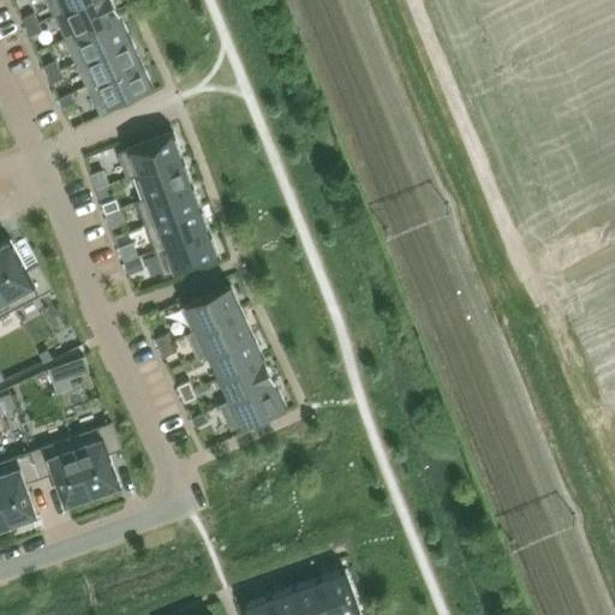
[(83,0),(47,0),(54,13),(83,0)]
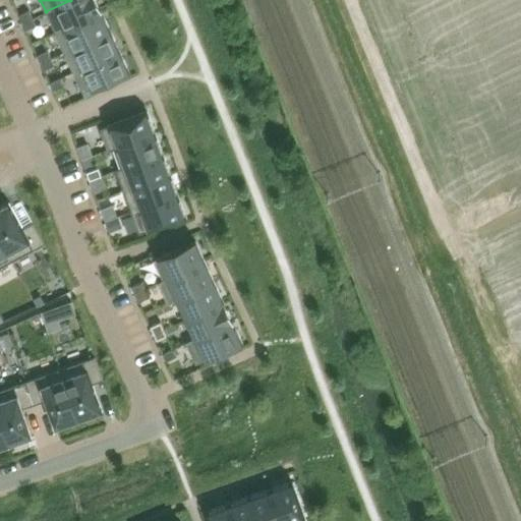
[(55,32),(101,10),(96,0),(70,0),(46,11),(55,32)]
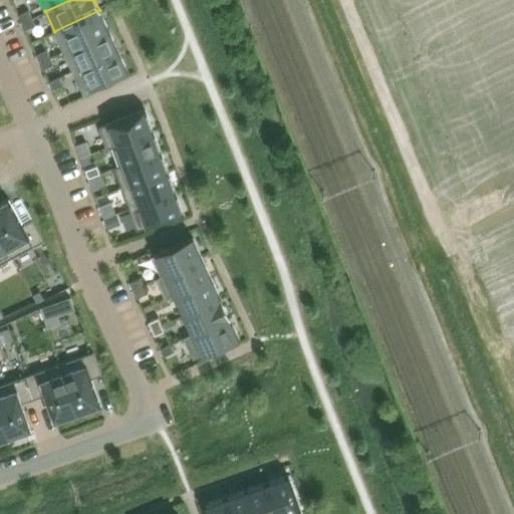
[(21,23),(32,18),(29,10),(18,15),(21,23)]
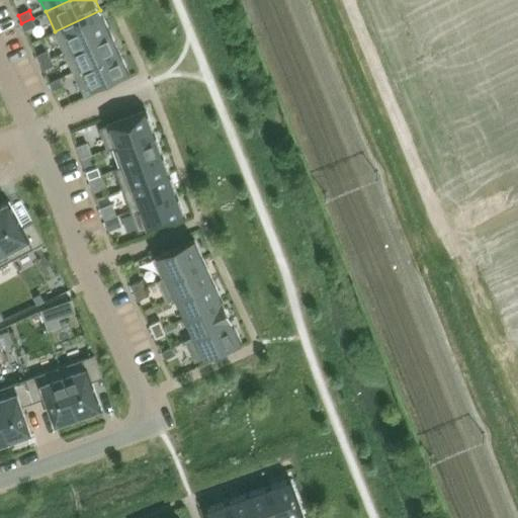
[(109,30),(100,10),(55,31),(64,52),(109,30)]
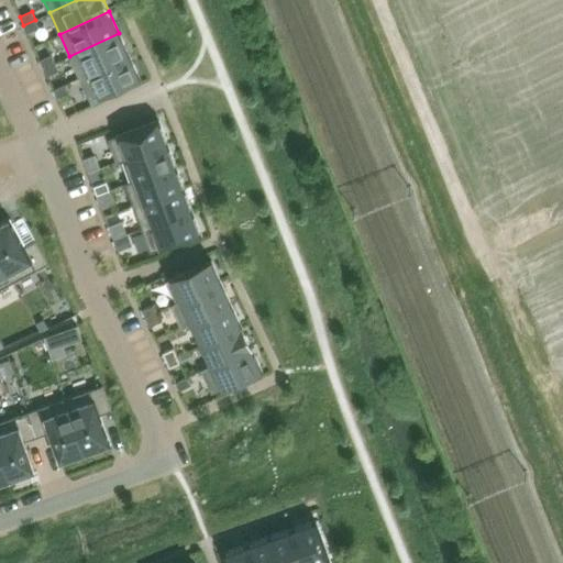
[(35,20),(23,25),(28,33),(39,28),(35,20)]
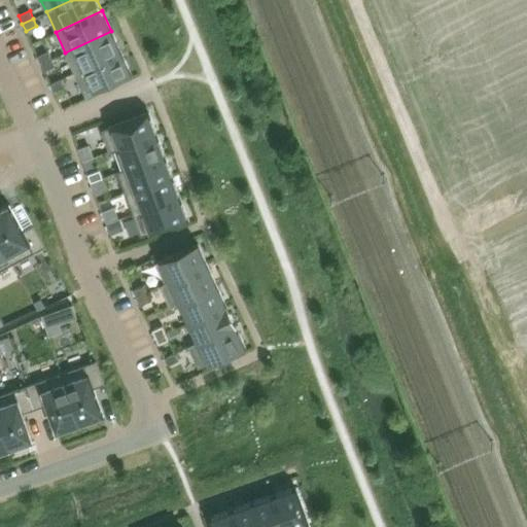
[(74,73),(121,51),(111,31),(65,53),(74,73)]
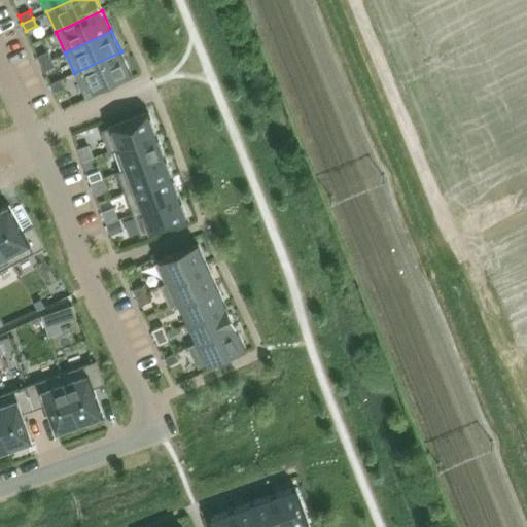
[(40,64),(51,59),(48,51),(37,57),(40,64)]
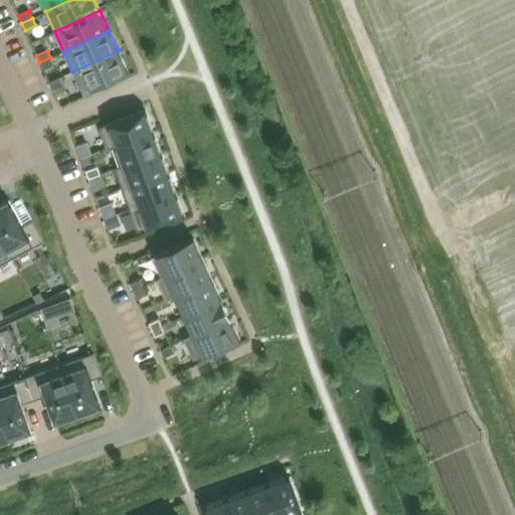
[(119,50),(72,71),(81,92),(128,70),(119,50)]
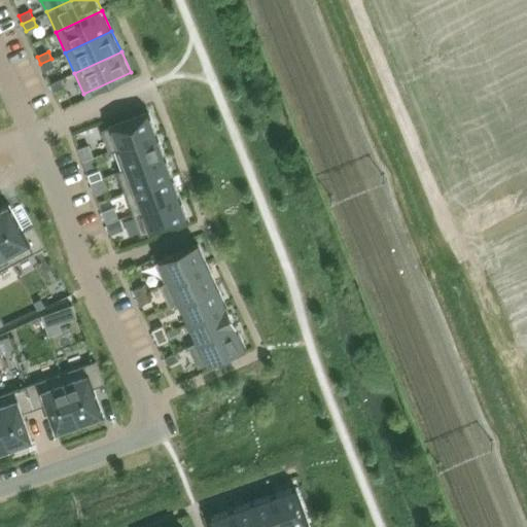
[(51,59),(40,64),(44,71),(55,66),(51,59)]
